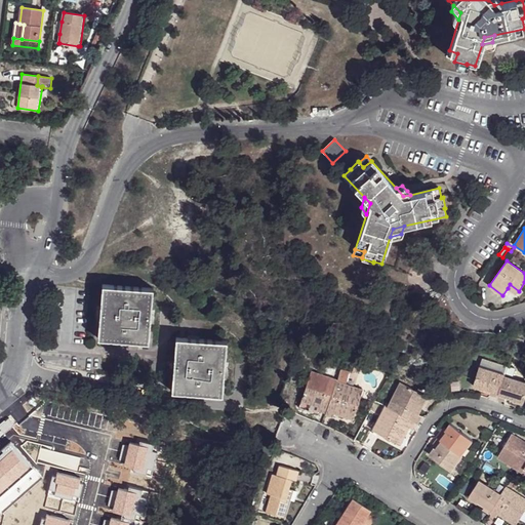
[(508,288),(517,294),(519,291),(510,284),(508,288)]
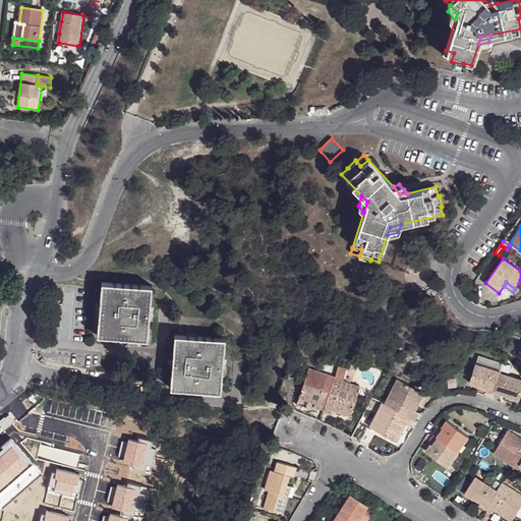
[(98,336),(148,340),(152,287),(102,283),(98,336)]
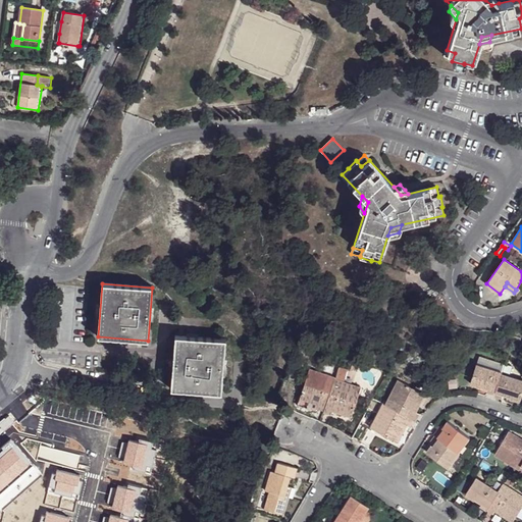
[(221,393),(226,340),(175,335),(171,388),(221,393)]
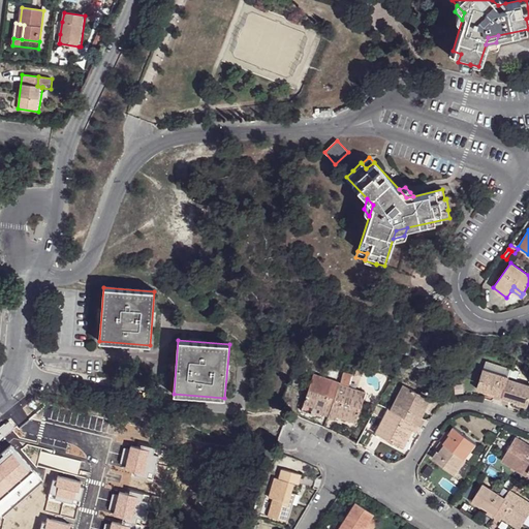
[(488,393),(488,391),(496,394),(495,397),(495,398),(501,401),(508,379),(509,377),(484,370),(477,390),(488,393)]
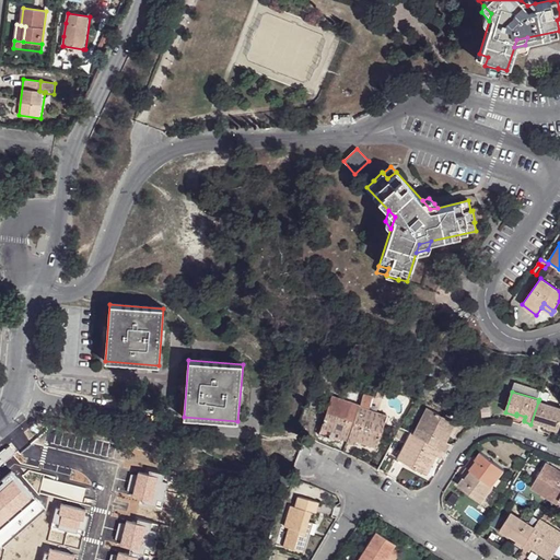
[(360,405),(359,407),(370,410),(373,396),(363,394),(360,405)]
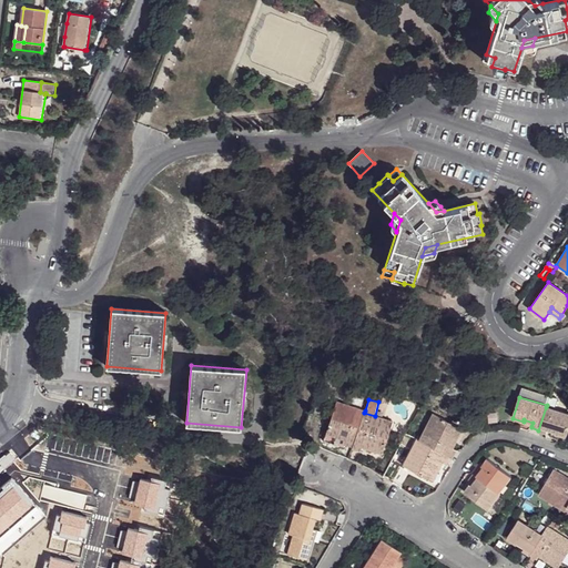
[(336,402),(325,434),(337,437),(337,434),(347,437),(346,440),(344,445),(353,447),(364,413),(365,411),(336,402)]
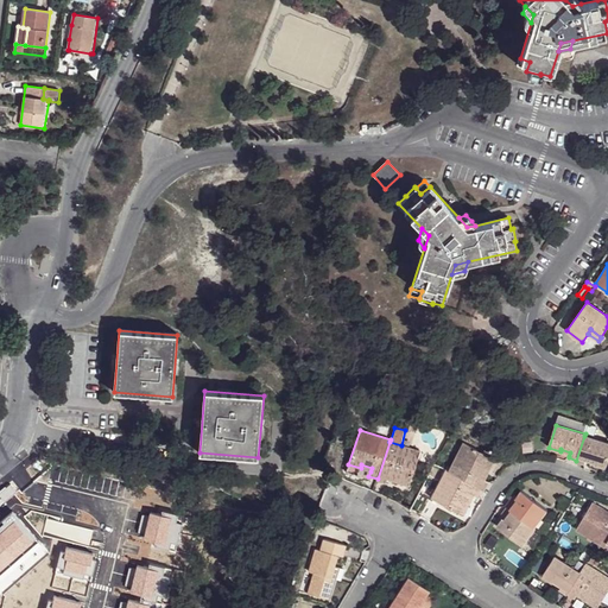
[(607,467),(607,461),(607,442),(584,436),(576,461),(576,462),(584,464),(586,460),(595,462),(595,463),(607,467)]
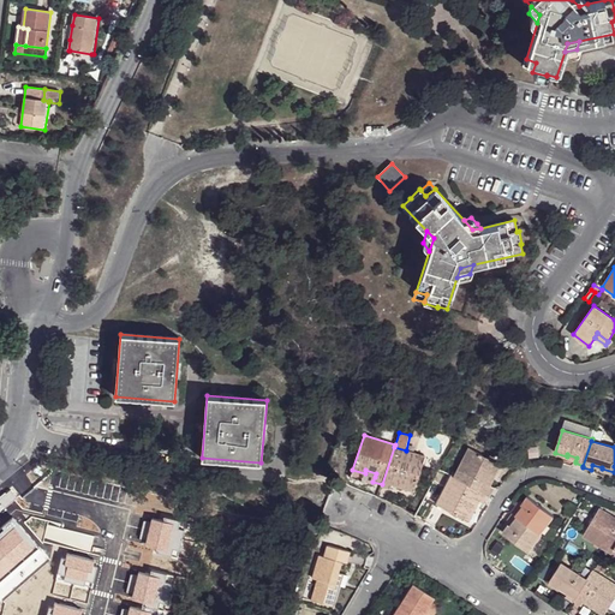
[(382,484),(381,485),(389,488),(390,484),(392,481),(401,484),(401,487),(413,491),(425,457),(406,451),(394,447),(382,484)]
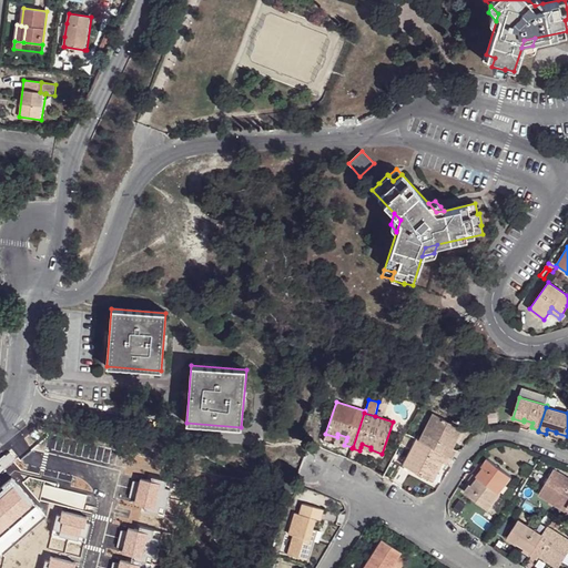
[(433,414),(418,440),(450,457),(453,458),(456,450),(453,448),(450,447),(455,438),(457,440),(463,429),(433,414)]
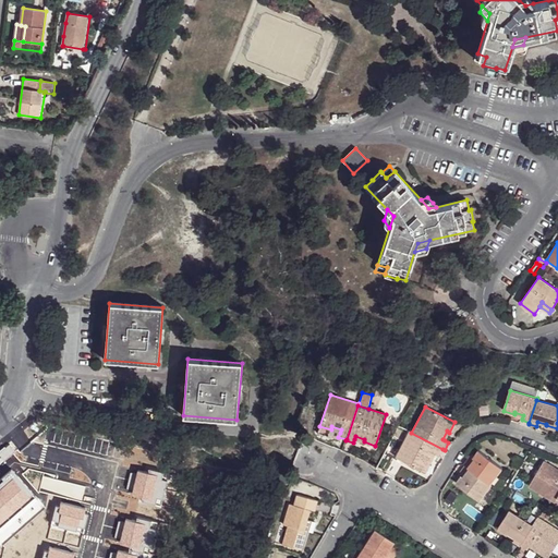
[(409,431),(396,457),(425,473),(431,462),(427,461),(433,452),(435,455),(438,456),(443,449),(411,433),(409,431)]
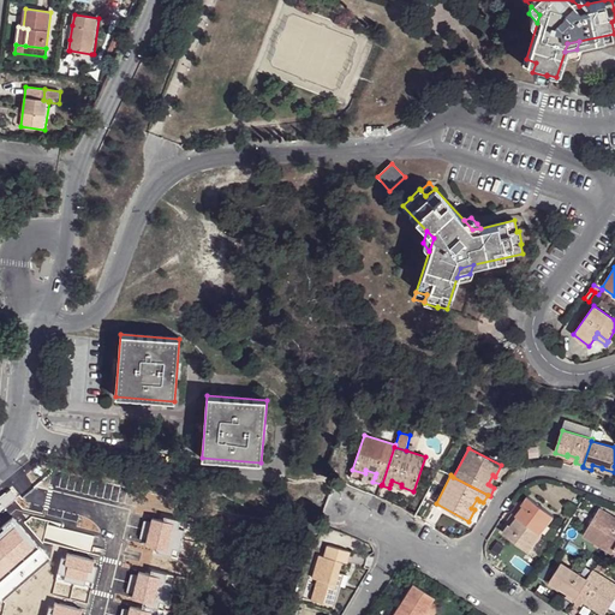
[(524,502),(521,505),(523,506),(521,507),(517,503),(512,512),(513,513),(517,515),(541,533),(554,517),(529,496),(524,502)]
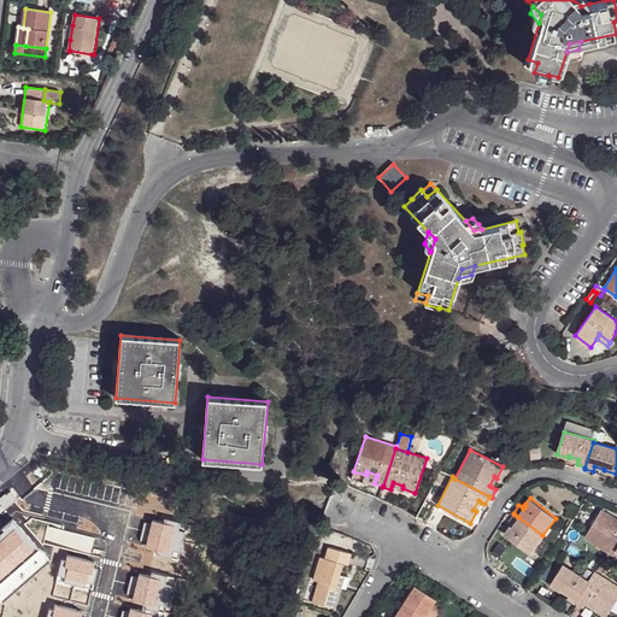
[(616,518),(601,510),(585,538),(615,554),(616,551),(616,550),(616,518)]
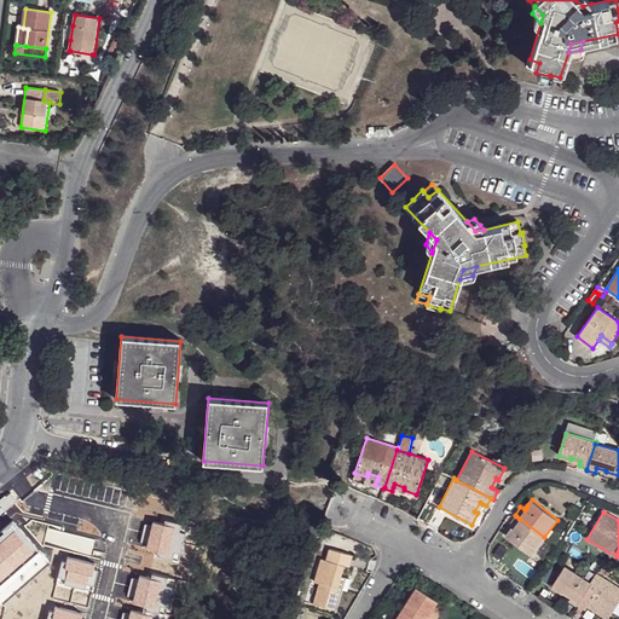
[(515,527),(514,528),(513,527),(507,536),(532,555),(545,538),(544,537),(520,519),(516,516),(512,524),(515,527)]
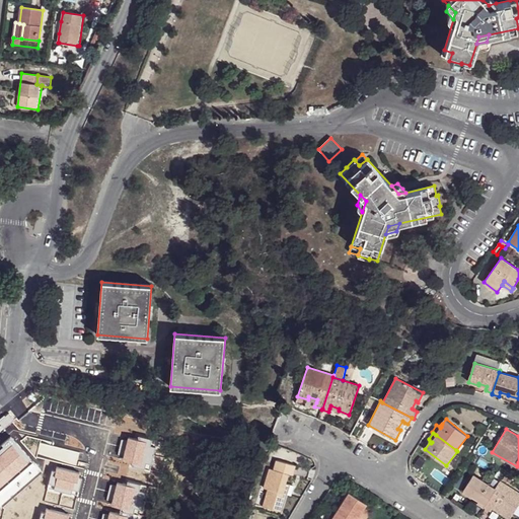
[(270,468),(264,488),(268,489),(263,507),(282,512),(287,494),(283,493),(286,483),(288,473),(293,474),(295,465),(276,459),(274,469),(270,468)]
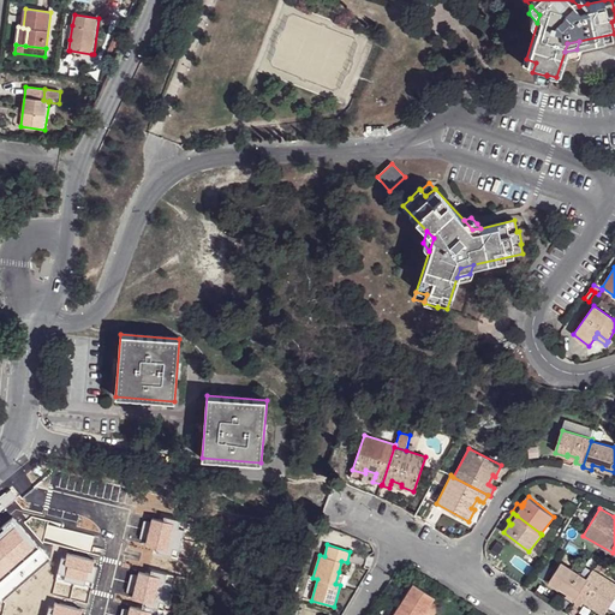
[(61,559),(58,574),(65,575),(64,581),(73,584),(81,556),(67,553),(65,560),(61,559)]
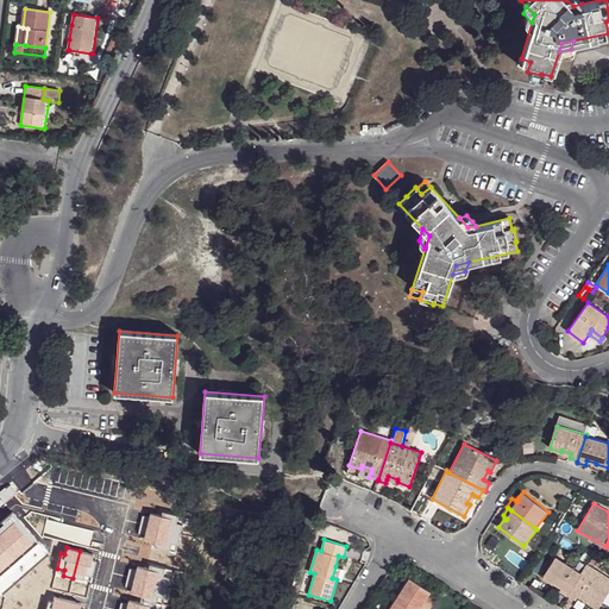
[(94,554),(80,551),(73,578),(83,582),(86,576),(93,578),(96,563),(93,562),(94,554)]
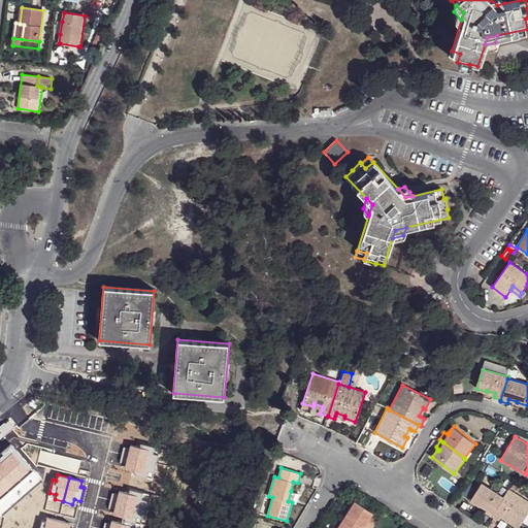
[(483,483),(471,500),(481,506),(482,505),(488,509),(487,510),(486,514),(492,518),(493,516),(504,497),(483,483)]
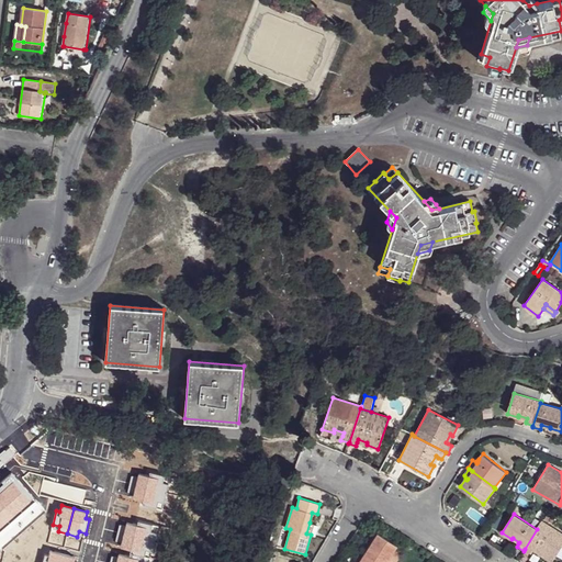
[(537,529),(525,549),(531,553),(532,551),(535,548),(543,553),(541,555),(551,561),(552,561),(557,555),(561,547),(561,534),(542,521),(537,529)]
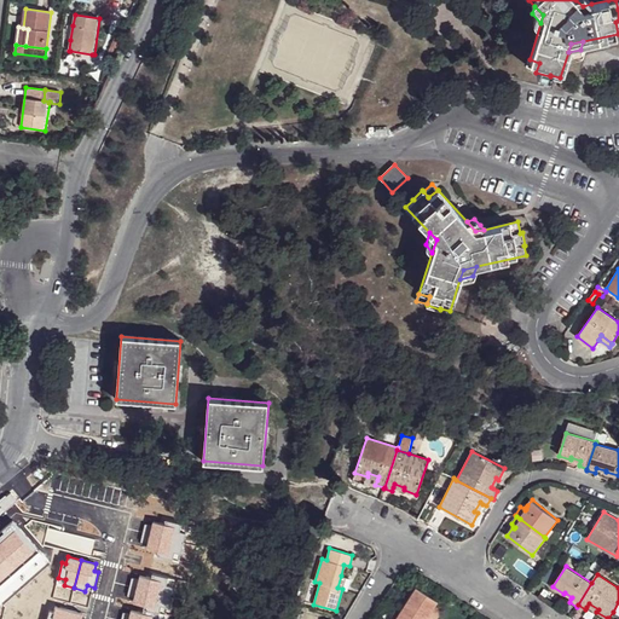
[(415,586),(394,618),(426,618),(438,601),(415,586)]
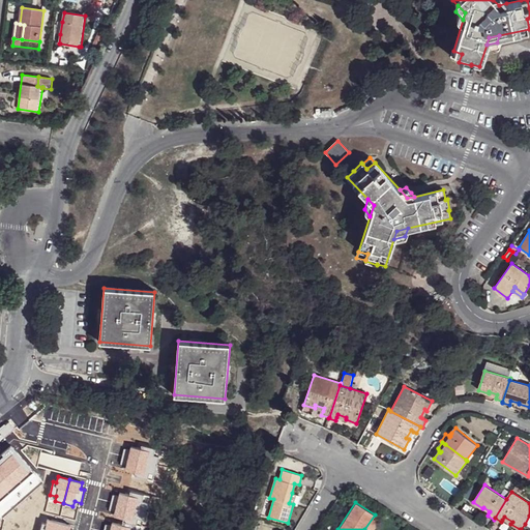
[(42,524),(40,529),(56,529),(58,522),(47,520),(46,525),(42,524)]
